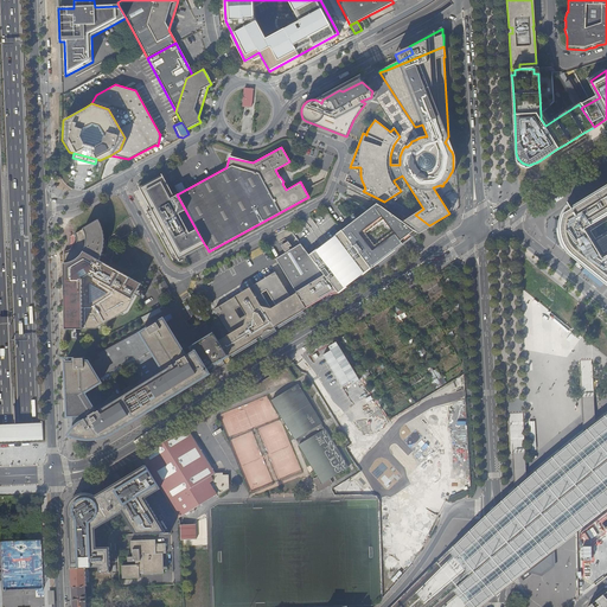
[(173,197),(161,176),(140,187),(151,209),(146,211),(172,259),(176,256),(179,261),(206,247),(205,246),(202,240),(196,229),(189,232),(178,213),(185,210),(177,195),(173,197)]
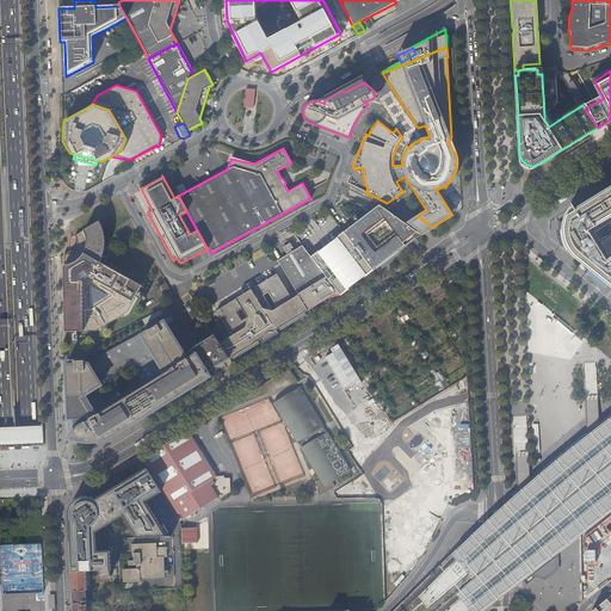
[(610,189),(582,207),(568,215),(566,221),(565,224),(565,229),(565,234),(565,236),(566,240),(567,245),(569,247),(571,251),(573,253),(574,254),(576,257),(610,284),(610,189)]
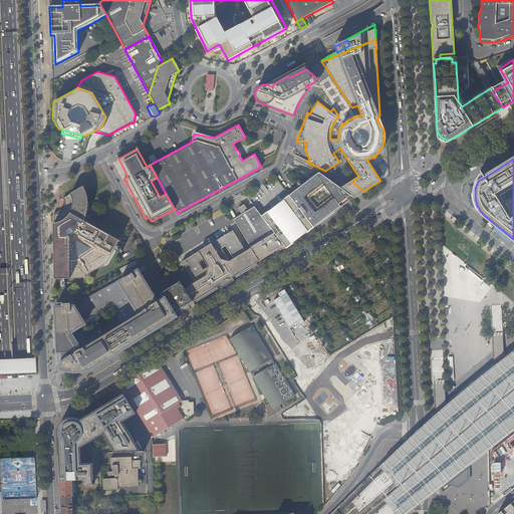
[(323,220),(346,203),(343,199),(344,198),(349,201),(353,198),(340,188),(317,172),(297,187),(323,220)]
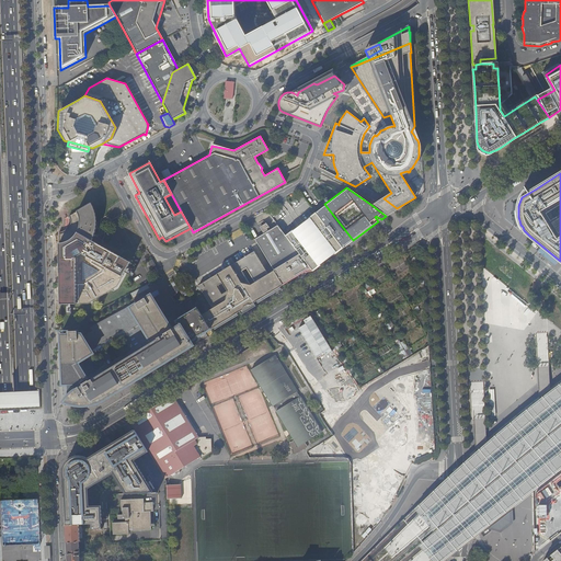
[(415,197),(397,208),(399,209),(416,198),(415,197)]
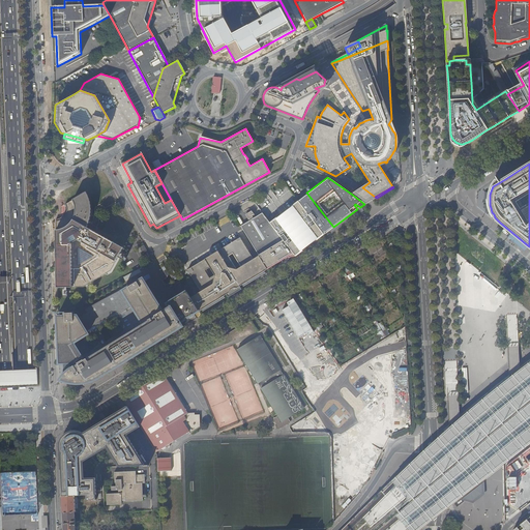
[(370,201),(375,197),(362,187),(357,190),(355,192),(353,190),(351,194),(364,204),(370,201)]
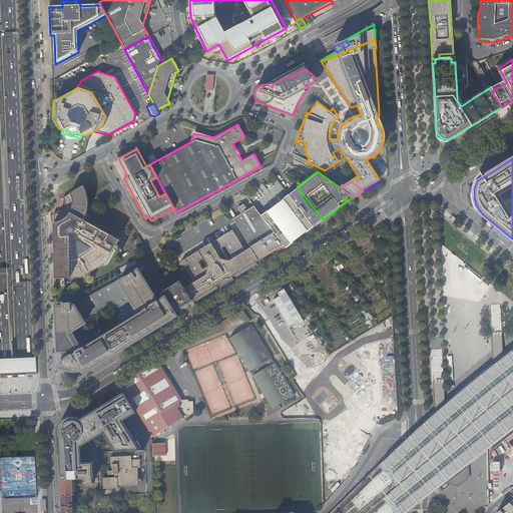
[(119,235),(83,218),(88,207),(88,195),(84,184),(70,188),(72,198),(72,203),(67,215),(55,219),(54,219),(54,278),(60,278),(60,280),(60,285),(65,285),(65,278),(69,278),(69,233),(73,232),(112,250),(119,235)]
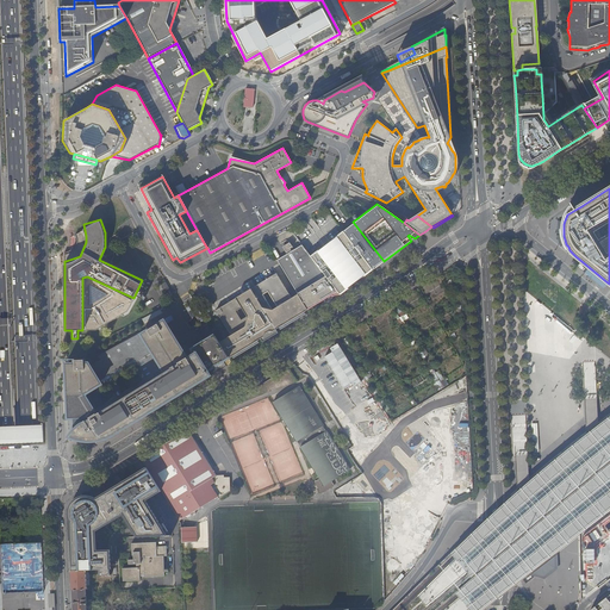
[(384,261),(353,222),(341,231),(342,231),(371,269),(372,271),(384,261)]
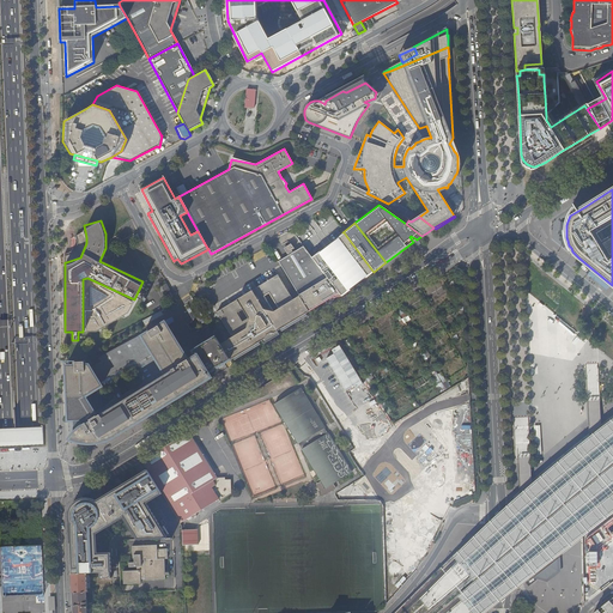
[(372,271),(344,232),(335,238),(347,254),(346,254),(352,261),(364,277),(372,271)]
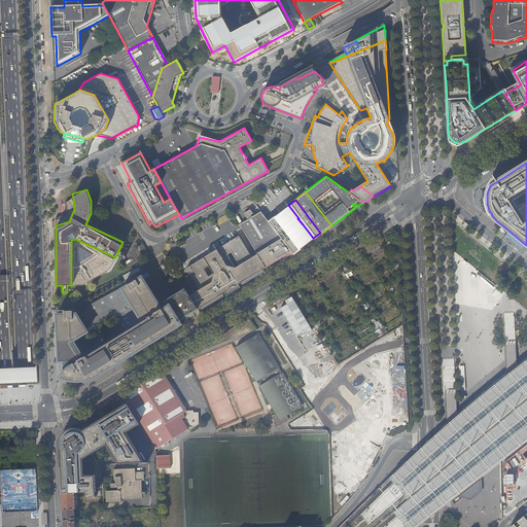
[(297,218),(288,205),(273,216),(283,230),(286,227),(290,233),(287,236),(299,249),(313,238),(303,224),(300,226),(295,220),(297,218)]
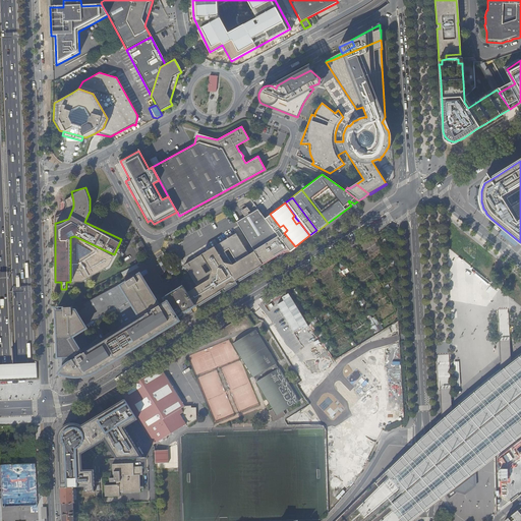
[(255,210),(236,225),(253,252),(262,266),(277,256),(275,254),(279,252),(280,254),(287,249),(263,219),(255,210)]
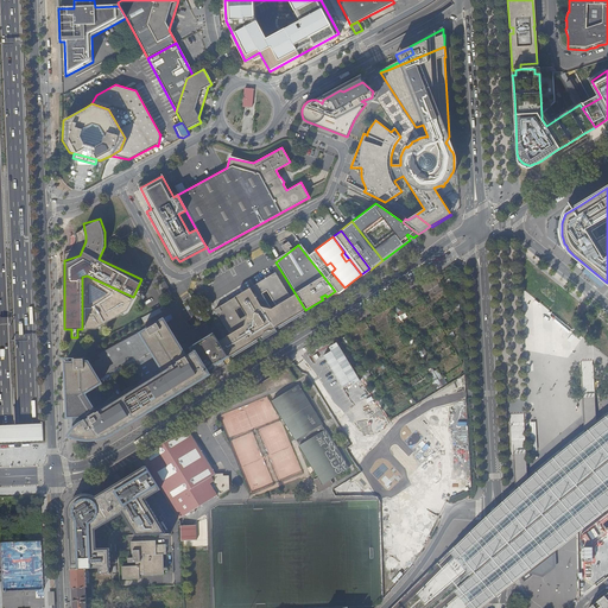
[(315,249),(306,255),(335,291),(336,293),(344,287),(331,272),(335,268),(330,263),(327,265),(315,249)]
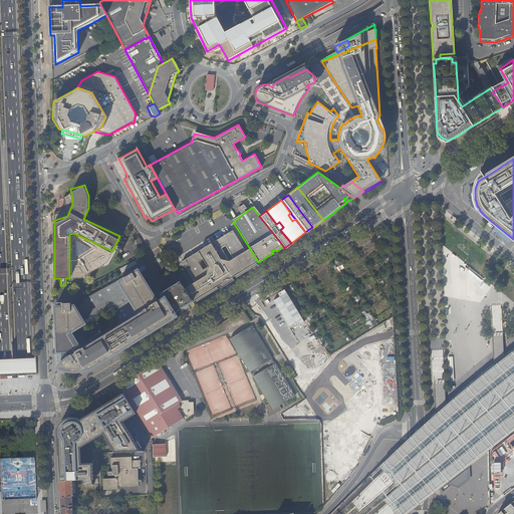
[(194,283),(185,289),(192,301),(193,302),(219,286),(221,289),(222,288),(225,282),(226,281),(233,282),(234,281),(232,278),(258,262),(250,249),(245,252),(232,231),(181,262),(194,283)]
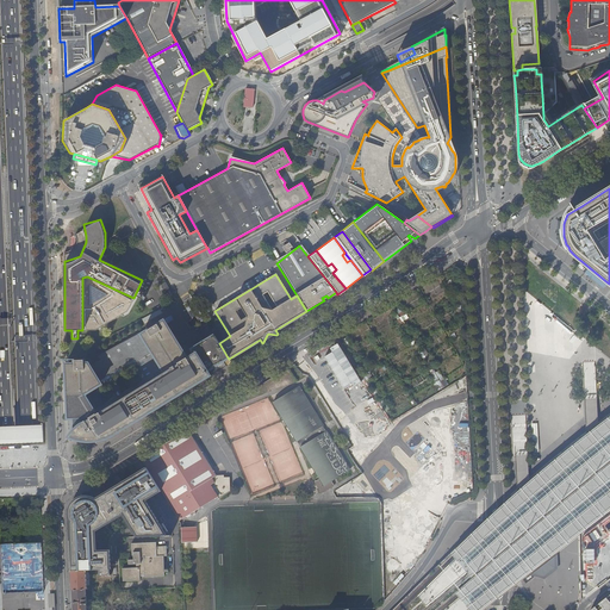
[(67,429),(67,430),(68,431),(69,436),(68,437),(68,439),(83,442),(93,442),(99,441),(105,439),(112,436),(191,387),(190,386),(192,385),(193,385),(194,385),(194,384),(195,384),(197,384),(197,383),(197,381),(198,381),(199,383),(209,377),(206,372),(228,358),(219,343),(215,335),(191,350),(193,355),(186,359),(162,321),(139,335),(138,334),(95,356),(99,361),(88,367),(87,363),(82,363),(82,361),(64,361),(67,416),(67,421),(68,421),(68,425),(67,427),(68,428),(68,429),(67,429)]
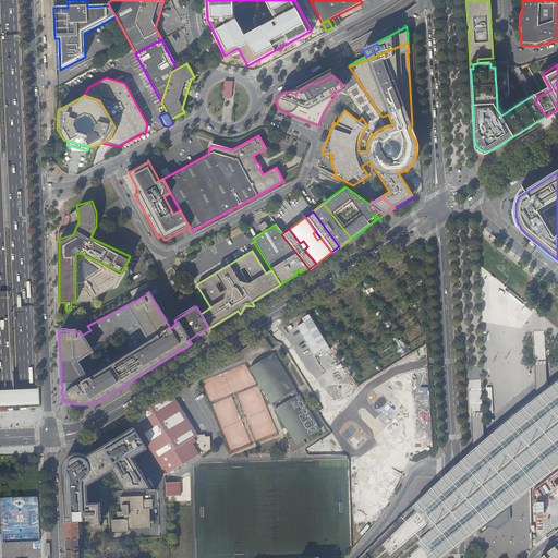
[(319,375),(341,363),(334,349),(337,347),(335,343),(329,347),(311,313),(302,317),(304,322),(296,325),(314,358),(304,363),(308,371),(315,366),(319,375)]
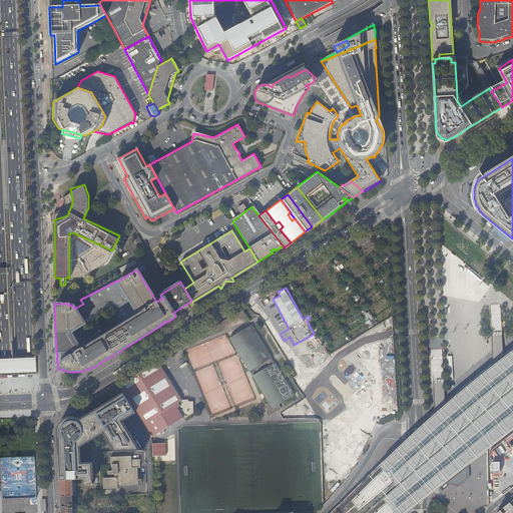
[(369,326),(373,324),(371,319),(373,318),(369,312),(364,315),(369,326)]
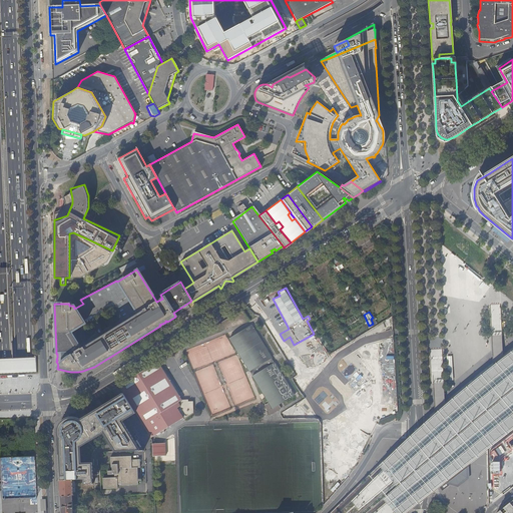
[(229,339),(249,371),(272,358),(251,326),(229,339)]
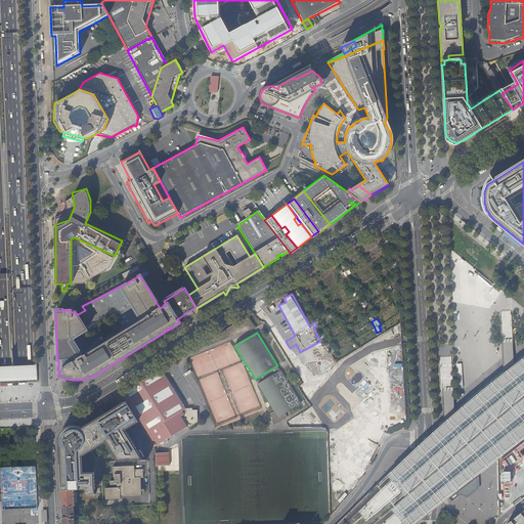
[(523,397),(523,358),(515,366),(503,376),(476,397),(456,413),(440,427),(418,447),(386,478),(403,499),(512,407),(523,397)]
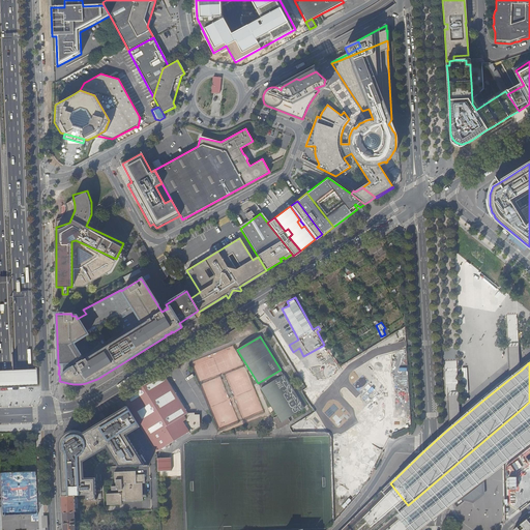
[(140,428),(155,452),(173,442),(171,439),(187,429),(189,432),(189,434),(200,428),(199,414),(194,416),(194,414),(186,414),(163,375),(122,399),(127,407),(136,420),(140,428)]
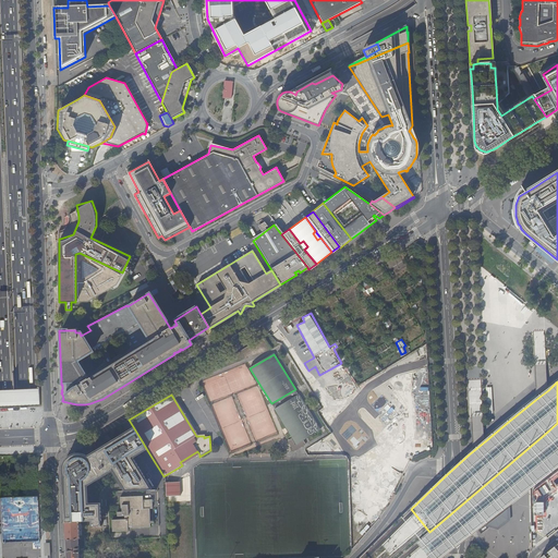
[(275,410),(293,439),(289,441),(294,451),(306,445),(303,440),(320,431),(299,395),(275,410)]
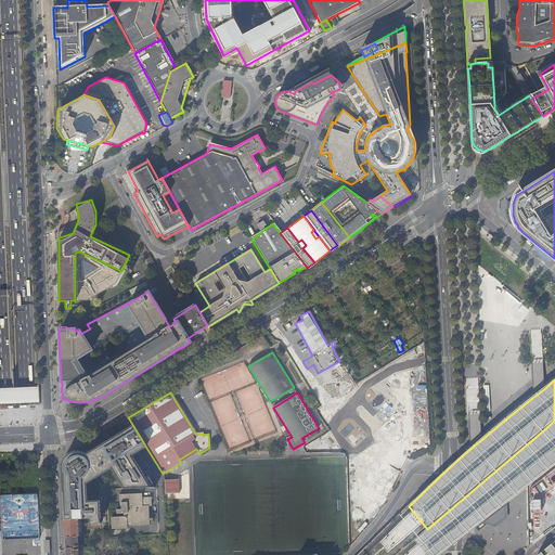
[(421,401),(414,403),(417,413),(424,411),(421,401)]
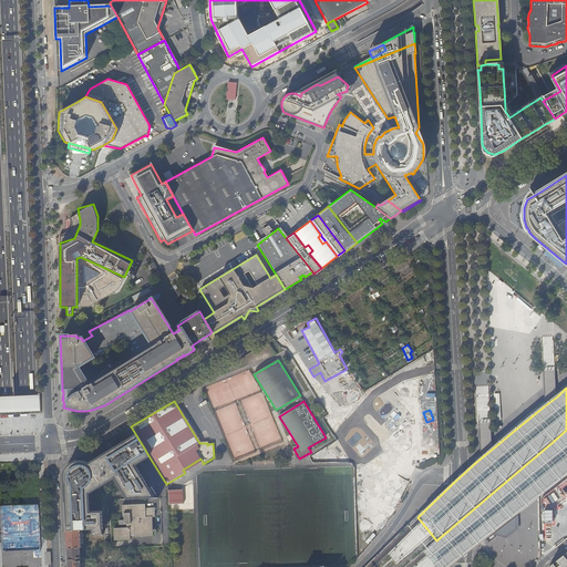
[(490,496),(440,538),(422,554),(432,566),(450,566),(474,548),(517,515),(538,498),(566,475),(566,431),(560,436),(538,455),(490,496)]
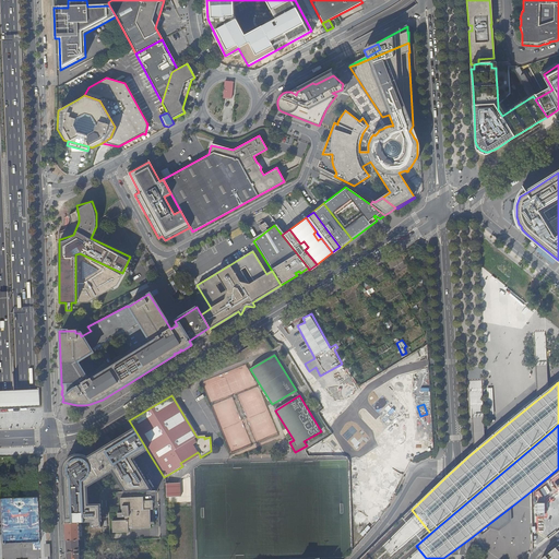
[(140,455),(147,451),(143,443),(134,429),(127,433),(128,436),(140,455)]
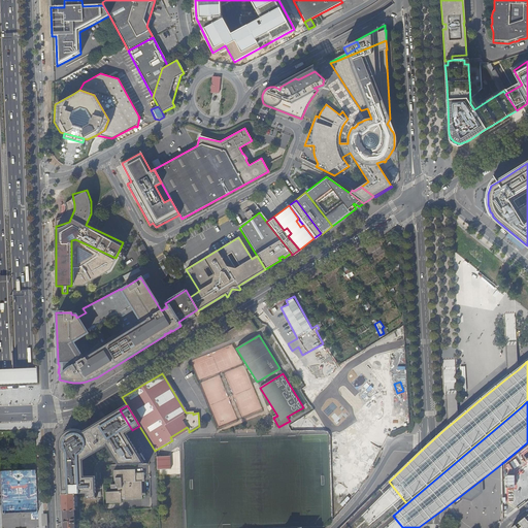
[(213,417),(213,421),(234,421),(234,409),(230,409),(230,411),(225,411),(225,417),(213,417)]
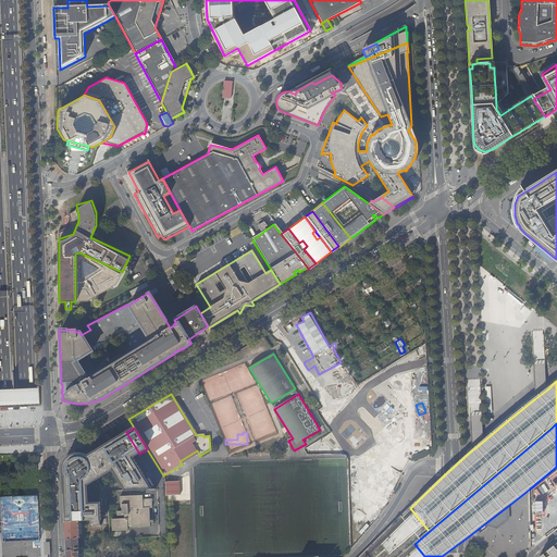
[(113,470),(121,483),(145,482),(148,480),(134,457),(139,454),(127,434),(109,445),(108,443),(88,455),(83,453),(76,453),(71,455),(66,458),(63,463),(62,469),(63,472),(66,480),(63,482),(65,521),(78,521),(82,521),(91,520),(93,527),(101,527),(101,520),(93,521),(93,511),(99,511),(99,510),(89,510),(88,505),(100,504),(100,503),(88,504),(88,485),(113,470)]
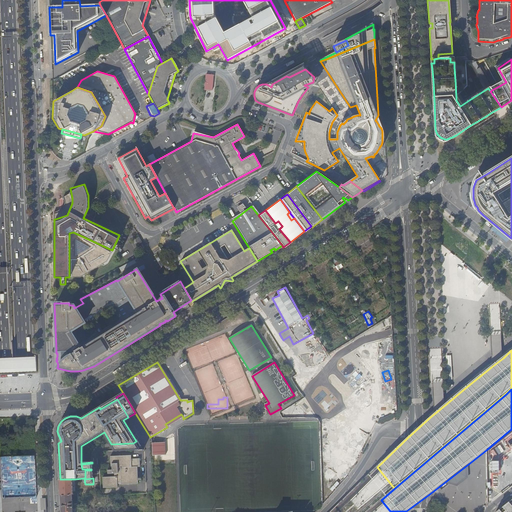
[(165,424),(167,427),(183,417),(181,414),(165,424)]
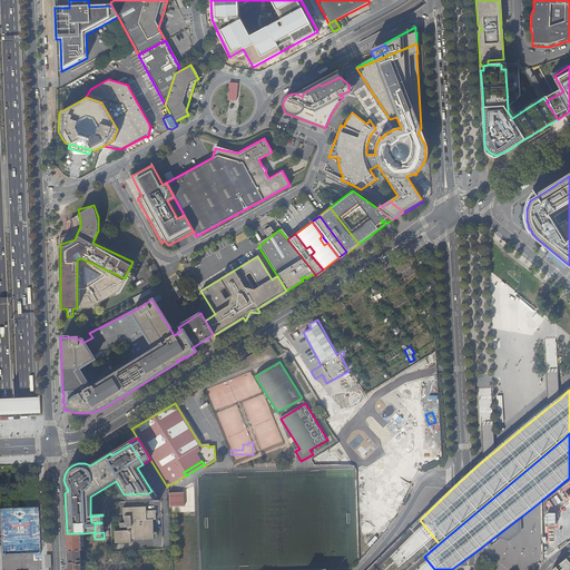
[(124,494),(129,503),(160,502),(154,490),(151,491),(148,493),(124,494)]
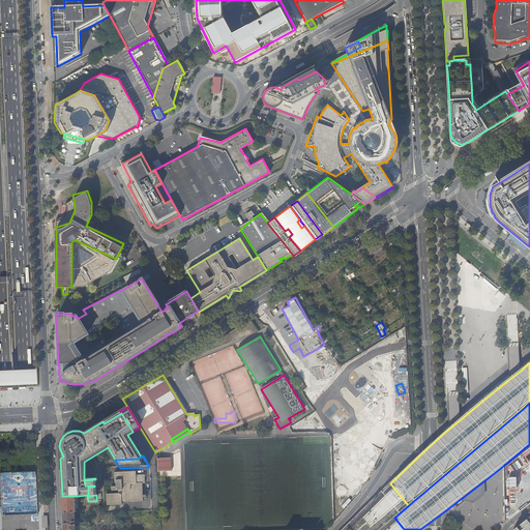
[(158,458),(158,470),(172,470),(171,457),(158,458)]
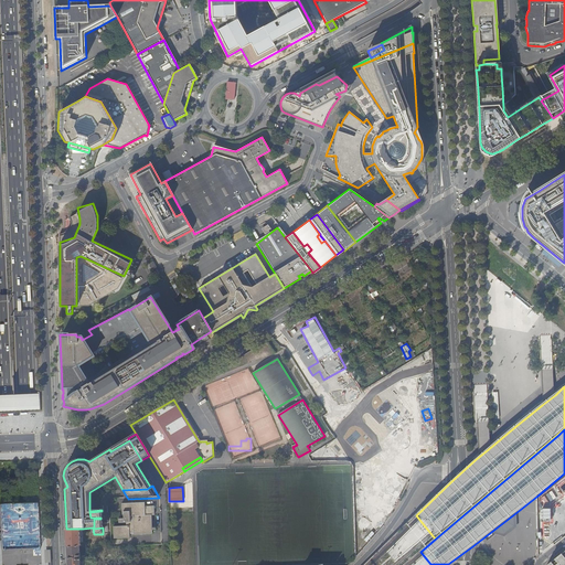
[(145,502),(123,503),(123,511),(124,511),(124,518),(119,518),(119,522),(126,522),(126,525),(114,525),(114,539),(130,537),(129,533),(134,532),(134,534),(152,533),(152,514),(155,514),(155,505),(145,505),(145,502)]
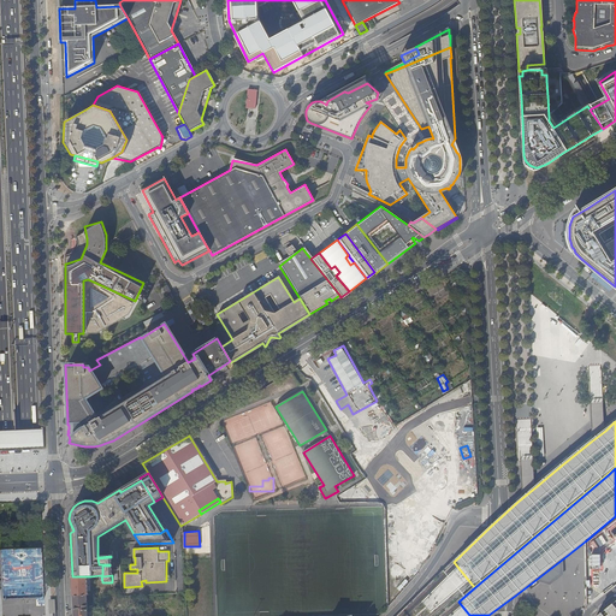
[(72,578),(72,594),(87,594),(88,594),(88,592),(88,584),(87,581),(87,576),(72,576),(72,578)]
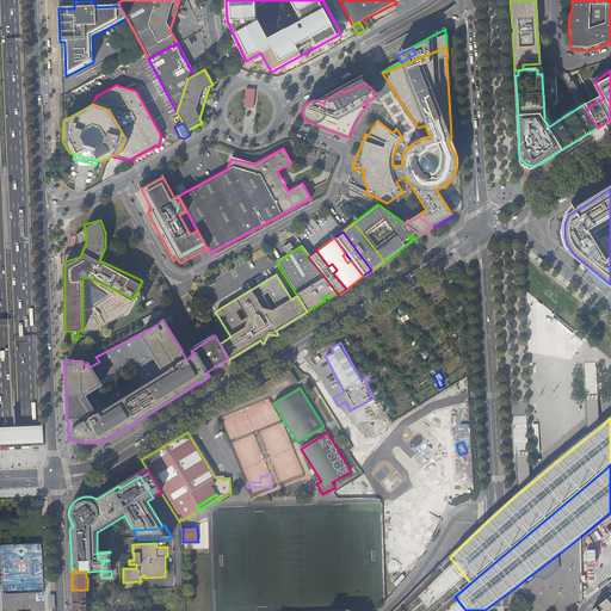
[(72,591),(73,610),(87,610),(86,591),(86,590),(72,590),(72,591)]
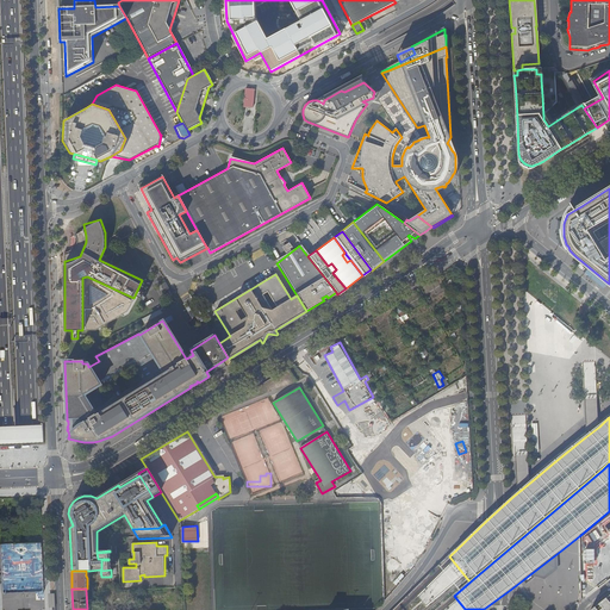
[(609,609),(609,595),(591,609),(609,609)]
